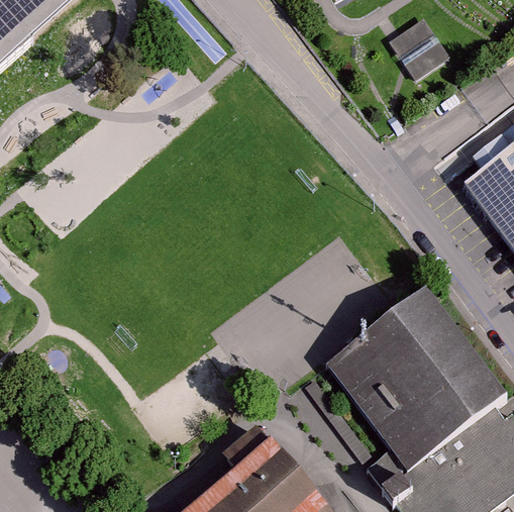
[(0,65),(73,0),(0,0),(0,65)]
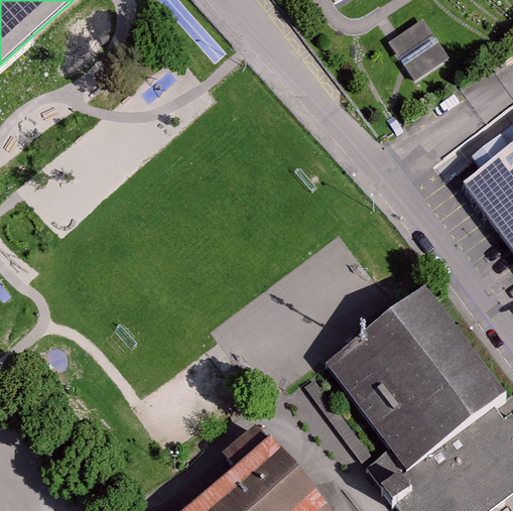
[(445,57),(420,20),(388,42),(413,80),(445,57)]
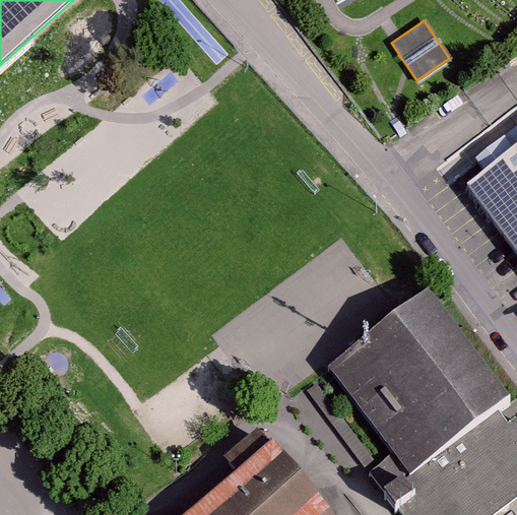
[(477,168),(516,135),(516,121),(470,158),(477,168)]
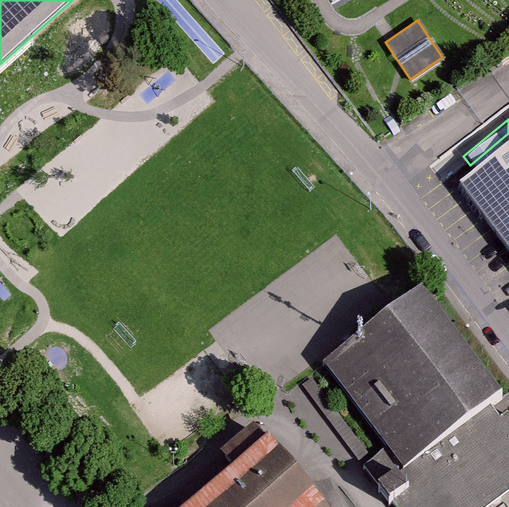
[(508,142),(459,179),(508,247),(508,142)]
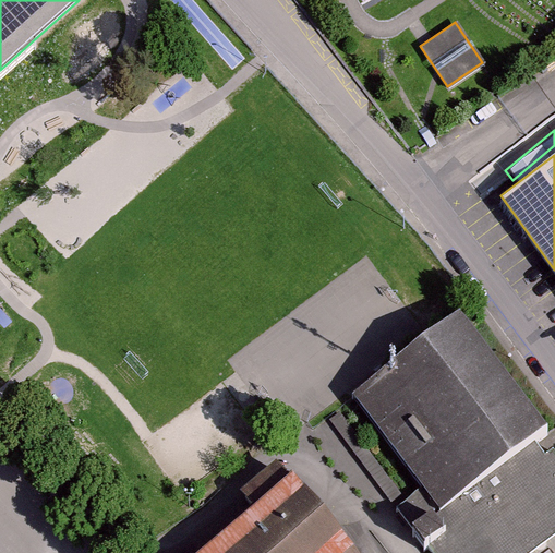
[(554,432),(554,423),(468,315),(358,403),(422,482),(390,507),(427,552),(525,552),(554,529),(554,457),(543,443),(554,432)]
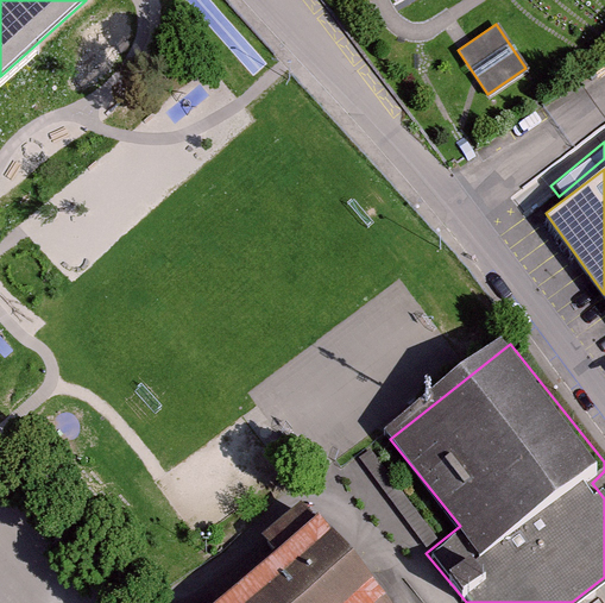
[(391,602),(331,528),(238,602),(391,602)]
